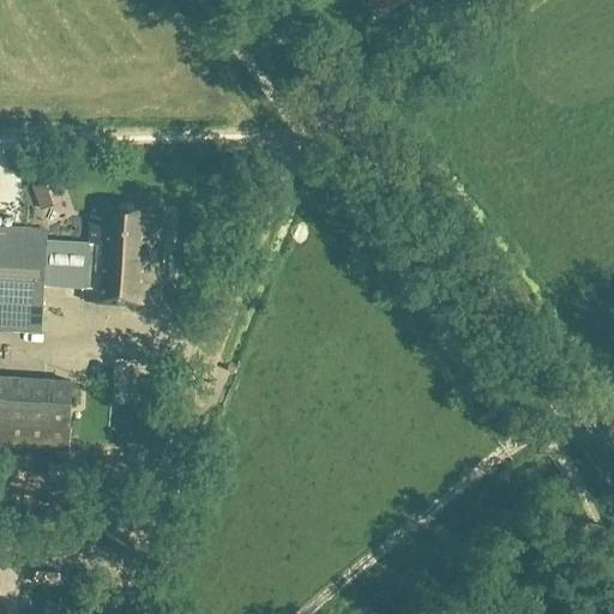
[(363,0),(377,18),(403,0),(363,0)]
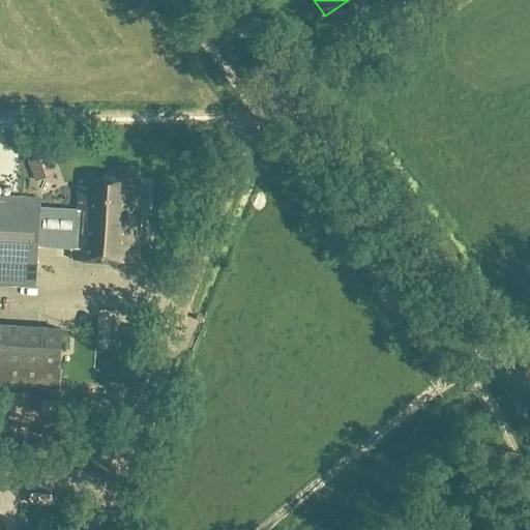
[(429,13),(422,18),(425,23),(432,19),(429,13)]
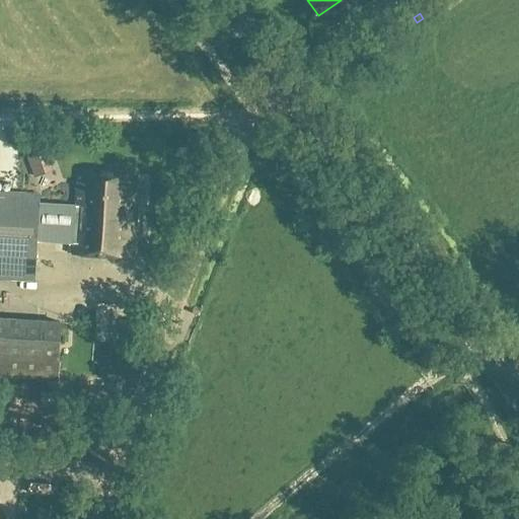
[(23,145),(27,157),(46,150),(42,139),(23,145)]
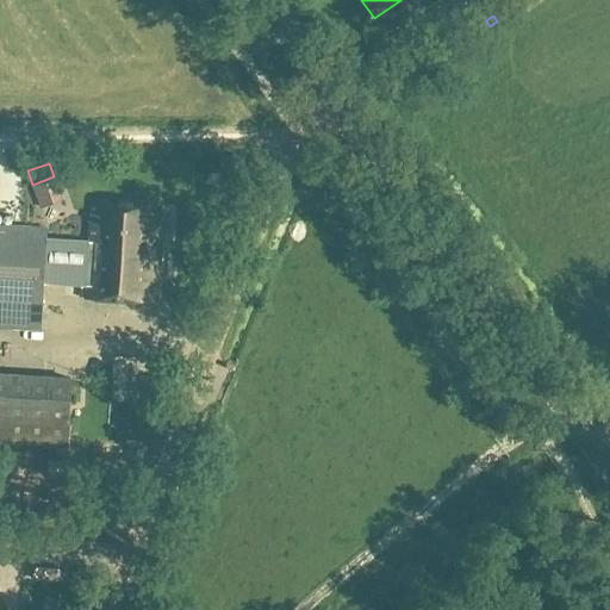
[(93,200),(89,241),(87,279),(86,298),(151,304),(160,205),(93,200)]
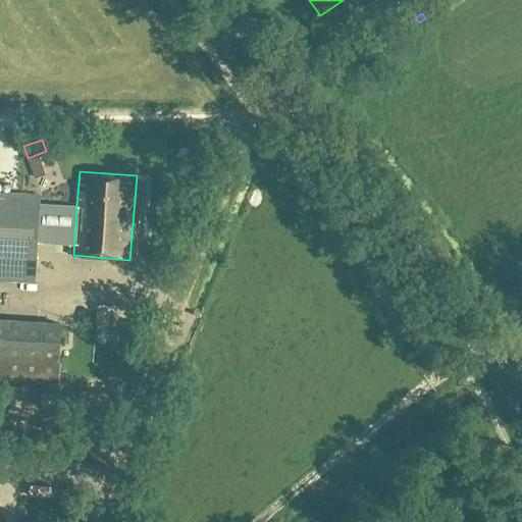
[(74,239),(76,206),(39,204),(39,195),(0,192),(0,278),(35,281),(37,237),(74,239)]
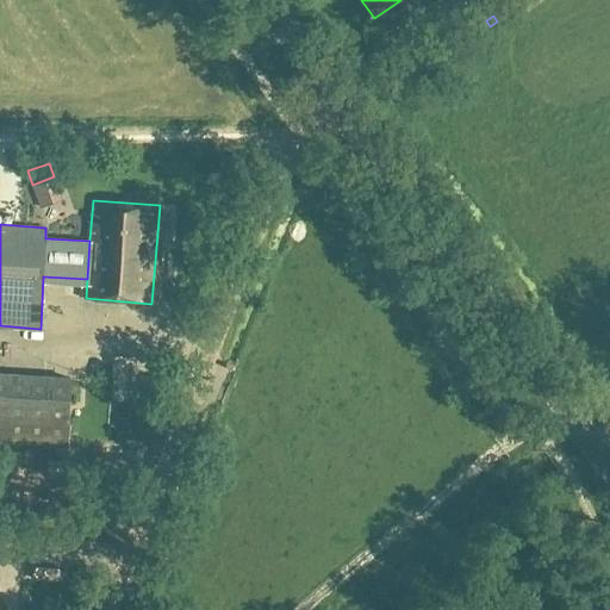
[(0,373),(0,440),(67,444),(72,378),(0,373)]
